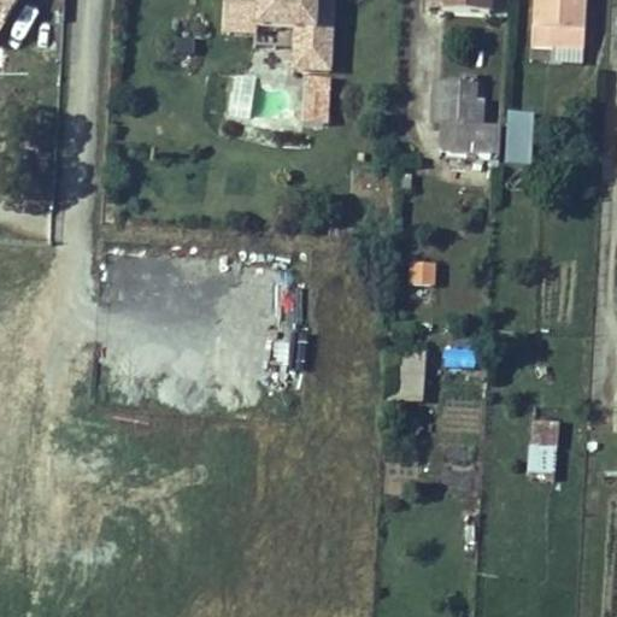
[(0,0),(0,25),(15,0),(0,0)]
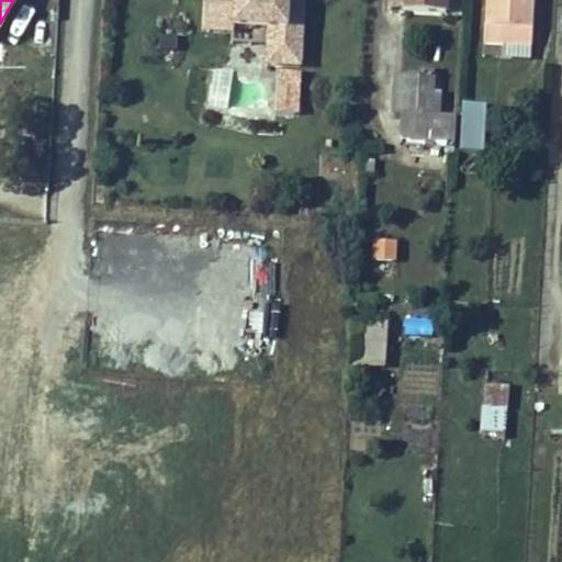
[(298,65),(301,0),(201,0),(200,30),(231,31),(231,25),(267,27),(266,44),(265,63),(298,65)]
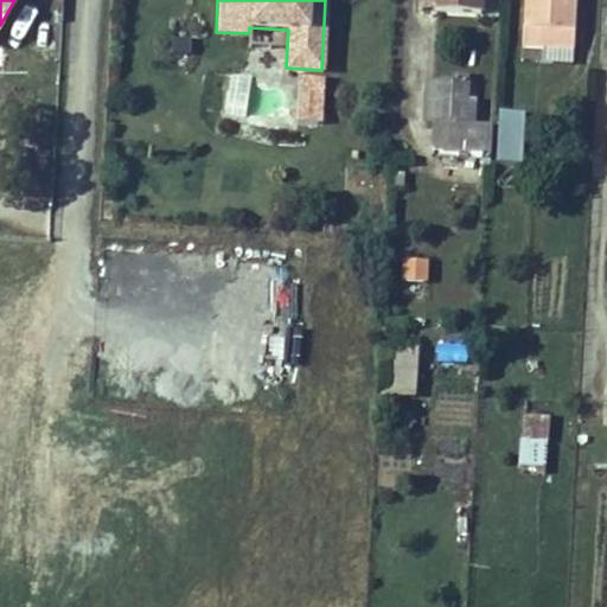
[(525,0),(524,42),(579,44),(580,0),(525,0)]
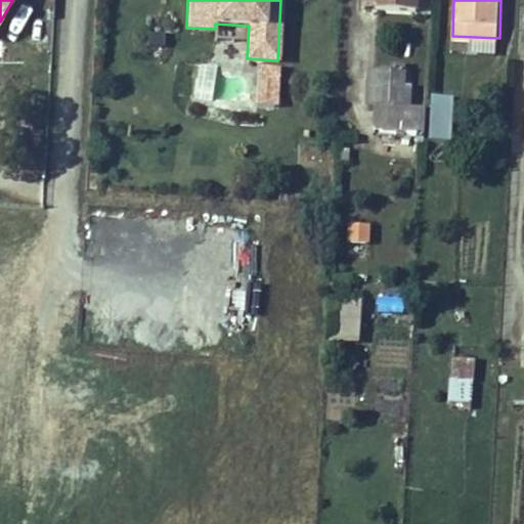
[(498,53),(499,38),(452,36),(451,51),(498,53)]
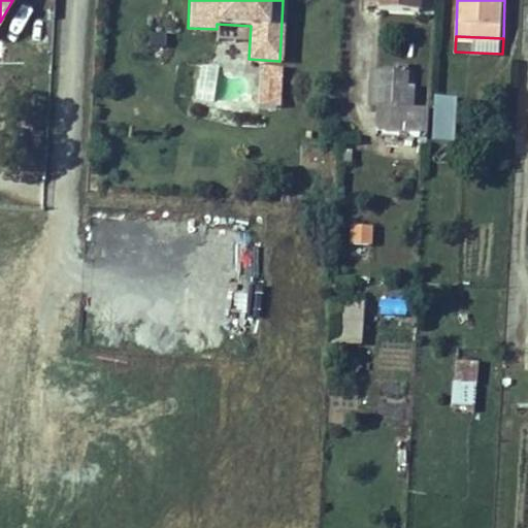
[(429,119),(430,106),(408,105),(409,74),(382,72),(378,131),(428,134),(429,119)]
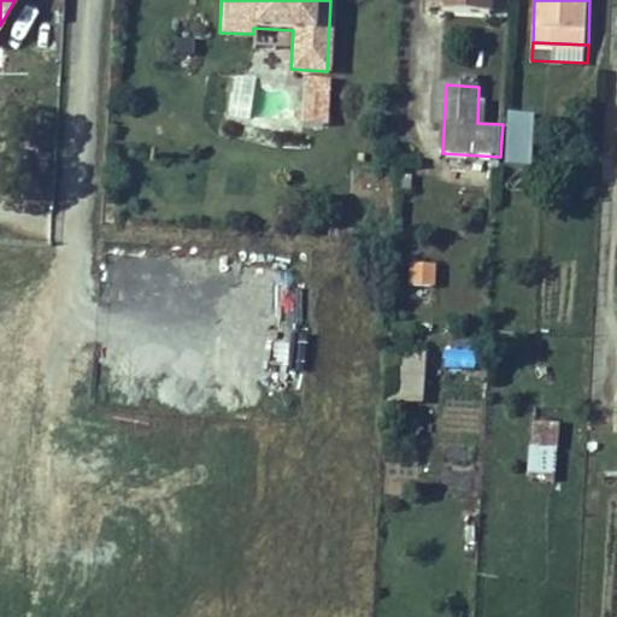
[(503,124),(501,139),(500,157),(500,165),(524,166),(527,115),(503,113),(503,124)]
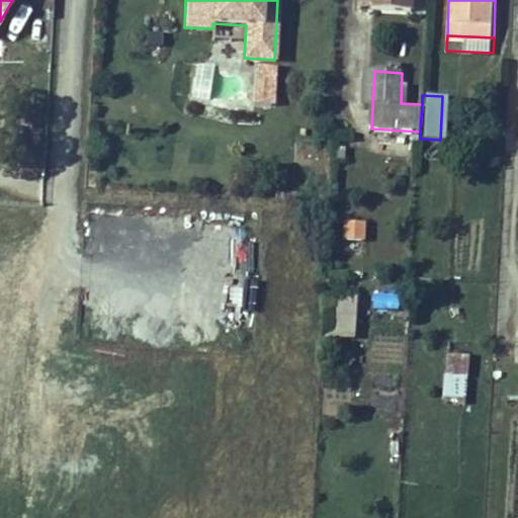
[(364,223),(344,222),(343,240),(364,241),(364,223)]
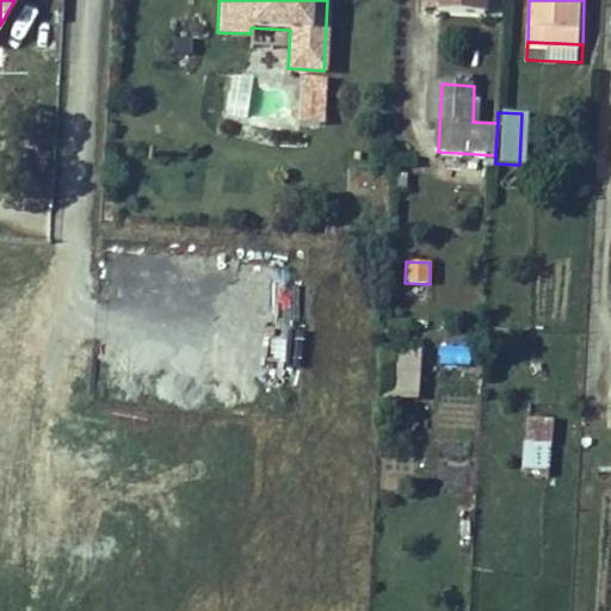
[(419,399),(420,350),(388,349),(387,399),(419,399)]
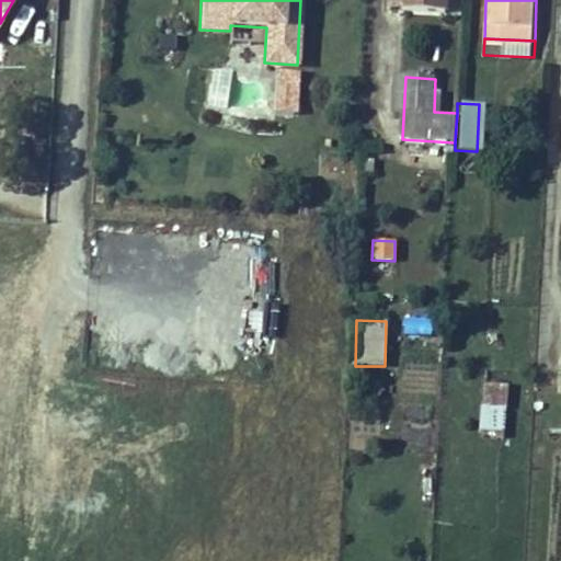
[(481,427),(503,430),(508,377),(487,375),(481,427)]
